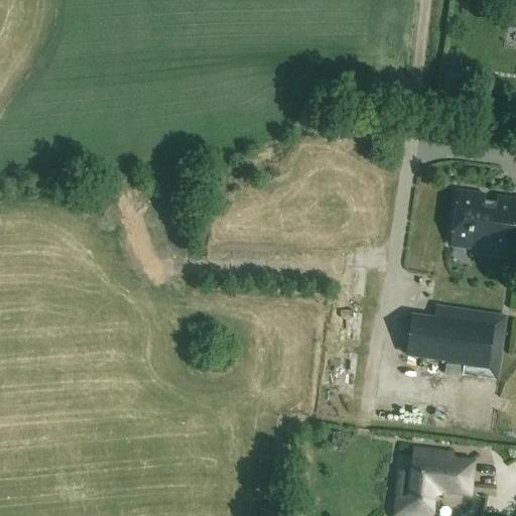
[(515,199),(461,191),(458,212),(453,247),(515,255),(515,199)]
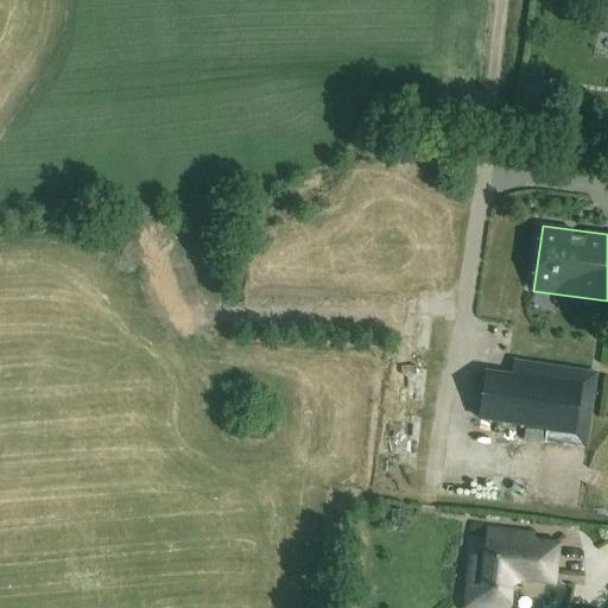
[(486,371),(479,420),(574,434),(581,384),(486,371)]
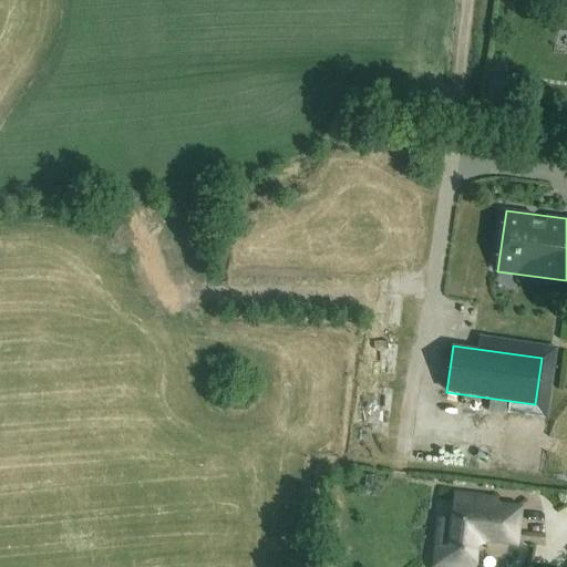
[(483,498),(454,495),(452,521),(439,518),(436,547),(446,548),(444,566),(473,566),(476,544),(477,544),(478,544),(480,544),(481,544),(482,543),(483,542),(484,542),(484,540),(485,539),(485,538),(485,537),(486,532),(517,535),(521,508),(521,506),(519,506),(518,508),(493,505),(493,504),(483,503),(483,498)]
